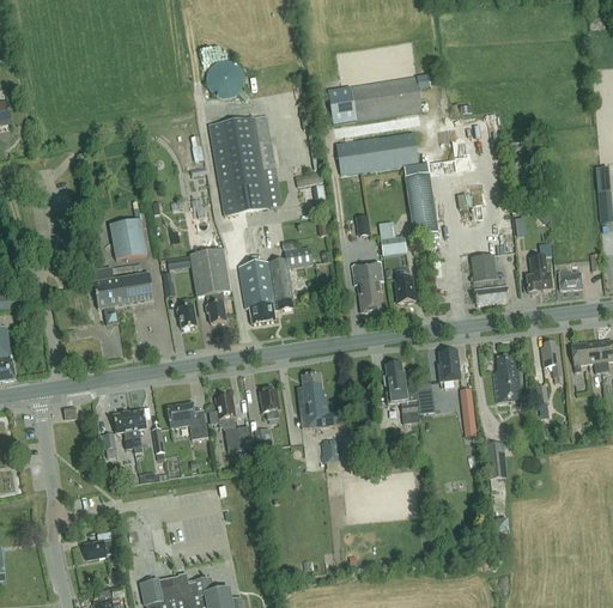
[(207,72),(206,78),(207,84),(210,89),(214,93),(219,96),(225,97),(231,96),(237,93),(241,89),(243,84),(244,78),(243,72),(241,66),(237,62),(231,59),(225,59),(219,59),(214,62),(210,66),(207,72)]
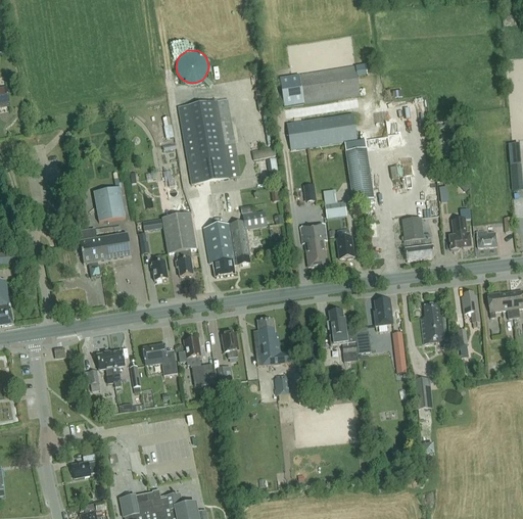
[(360,92),(355,63),(279,75),(284,104),(360,92)]
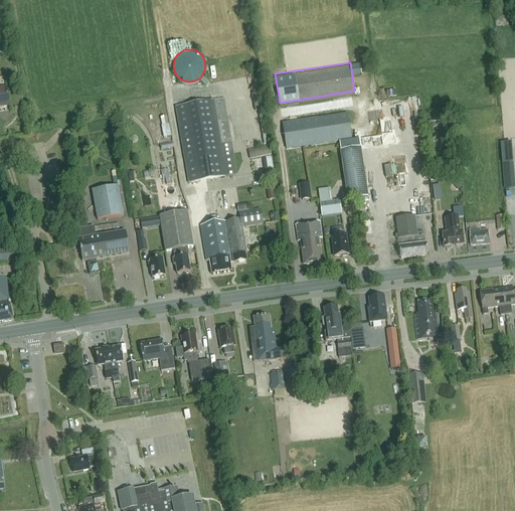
[(0,104),(10,103),(7,84),(0,86),(0,104)]
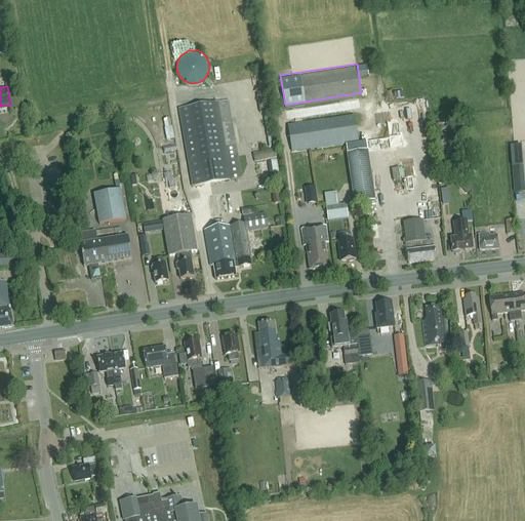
[(178,106),(192,184),(240,175),(236,152),(228,154),(218,98),(178,106)]
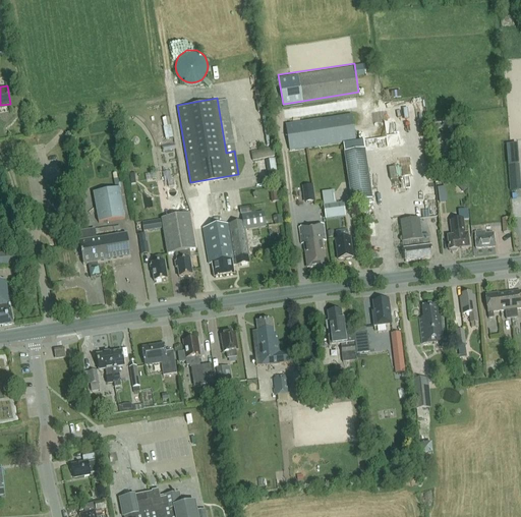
[(356,137),(352,112),(286,123),(290,149),(356,137)]
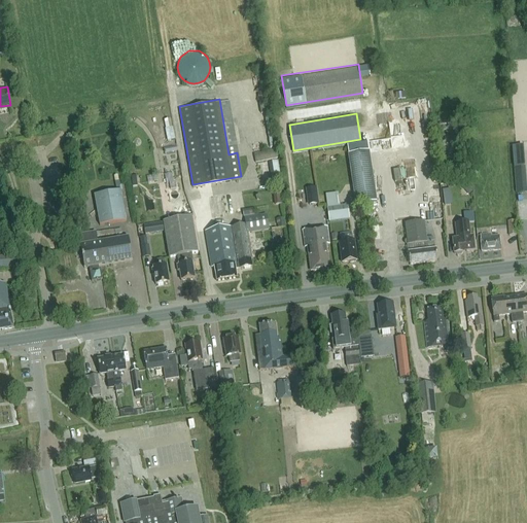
[(261,140),(272,140),(271,117),(261,117),(261,140)]
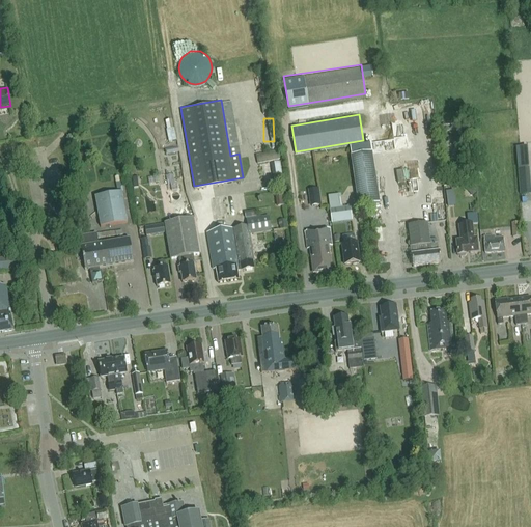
[(455,127),(454,119),(442,121),(443,128),(455,127)]
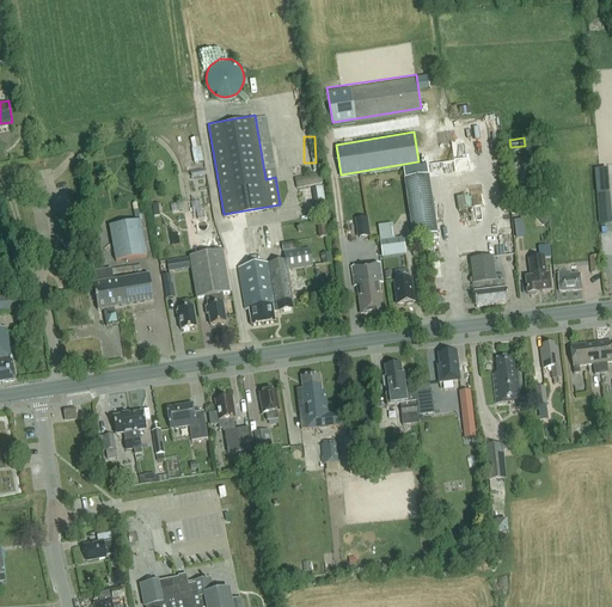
[(438,231),(429,171),(404,176),(412,234),(438,231)]
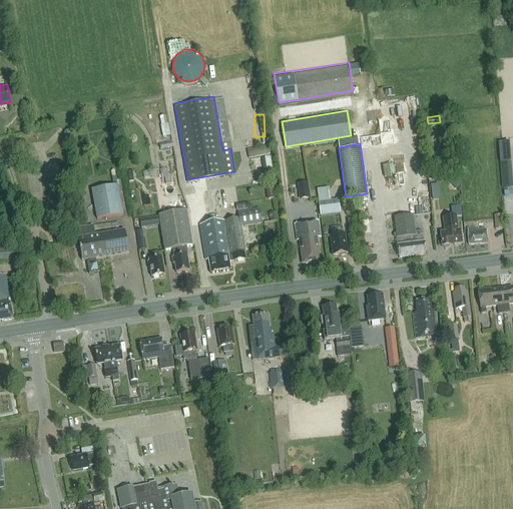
[(273,165),(271,153),(262,154),(264,167),(273,165)]
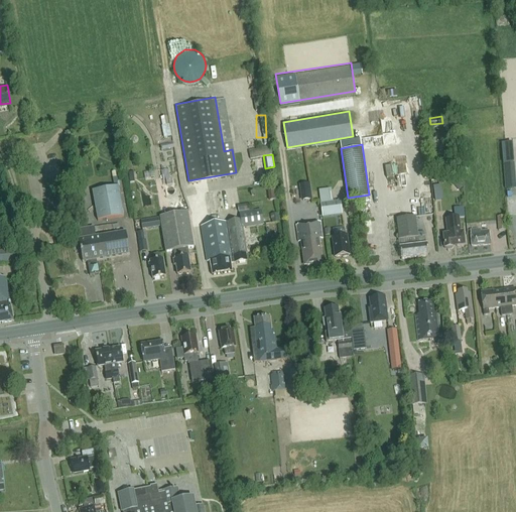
[(515,184),(515,183),(514,159),(503,160),(505,185),(515,184)]
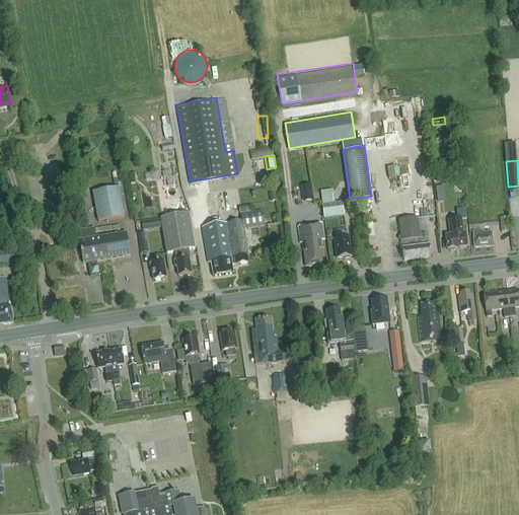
[(465,181),(460,177),(456,181),(460,187),(465,181)]
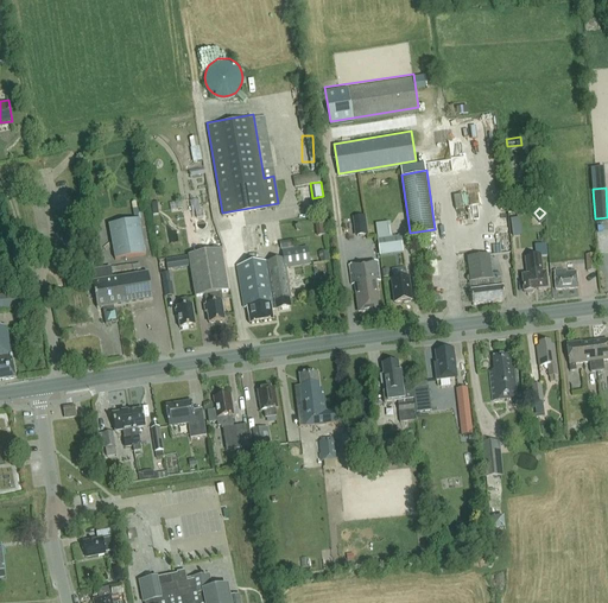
[(353,214),(355,233),(367,232),(365,211),(353,214)]
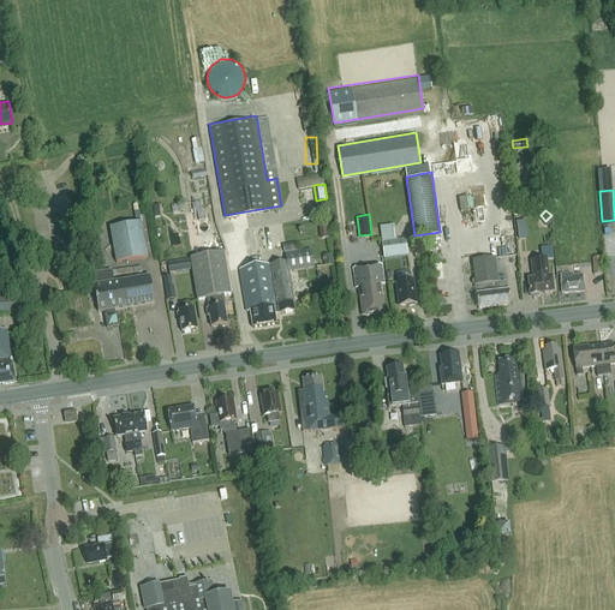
[(148,253),(141,219),(109,223),(115,259),(148,253)]
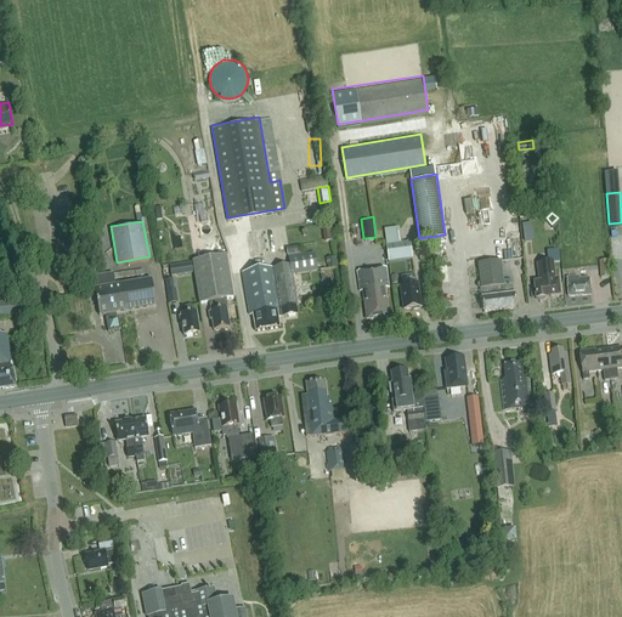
[(595,247),(609,244),(606,228),(593,230),(595,247)]
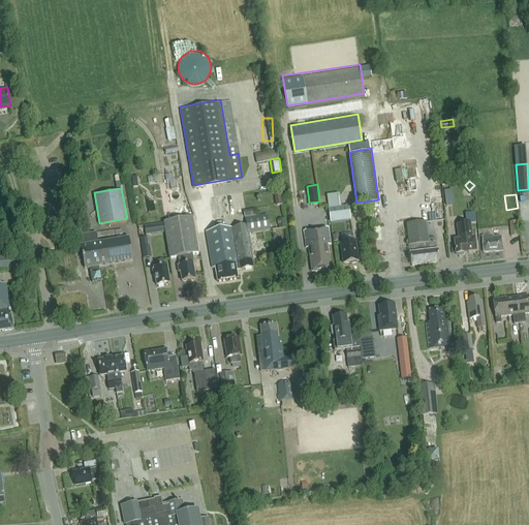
[(350,217),(349,203),(329,205),(330,219),(350,217)]
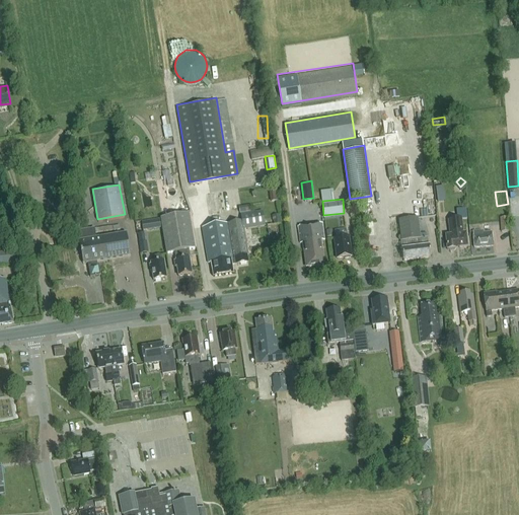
[(252,208),(250,202),(239,204),(240,210),(252,208)]
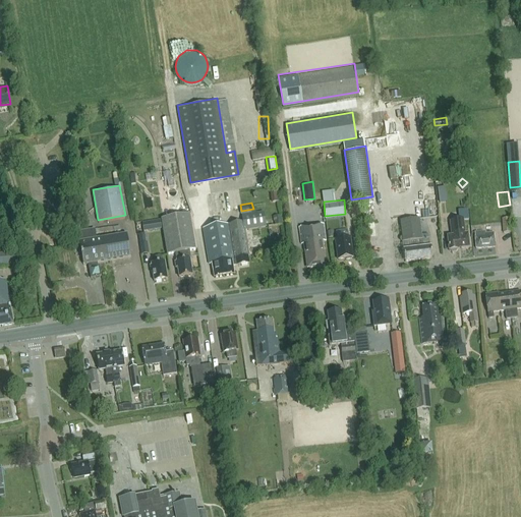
[(245,227),(265,224),(263,210),(242,212),(243,219),(204,226),(210,262),(212,261),(214,274),(234,271),(233,263),(237,263),(237,262),(249,261),(248,253),(249,253),(245,227)]
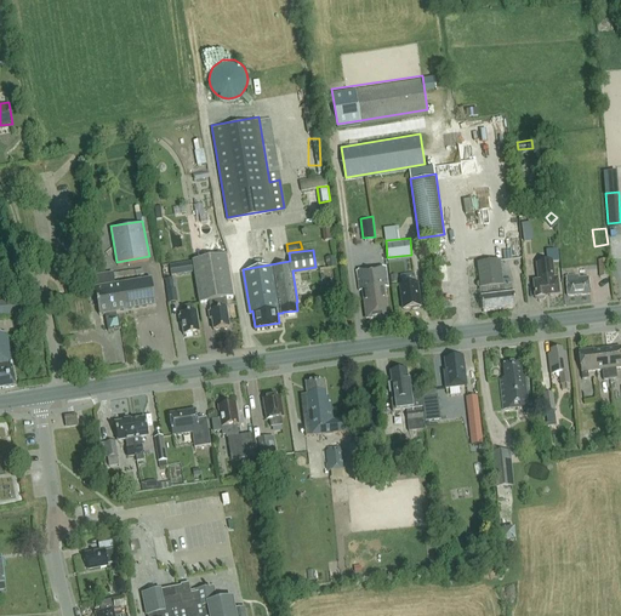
[(226,295),(233,294),(226,251),(193,256),(199,300),(209,298),(210,309),(209,309),(210,315),(211,315),(214,326),(229,324),(227,306),(228,304),(226,295)]
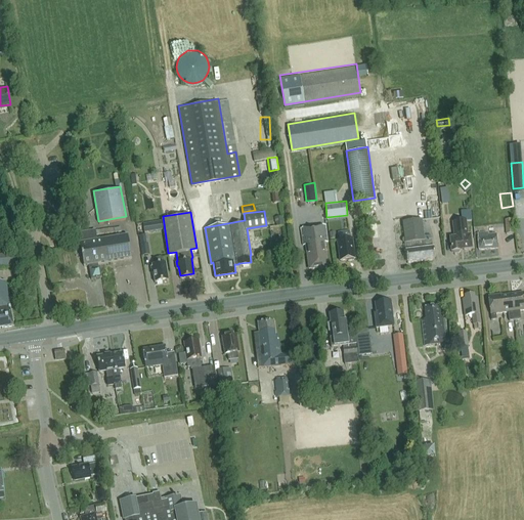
[(274,214),(275,220),(276,220),(276,224),(284,223),(281,213),(274,214)]
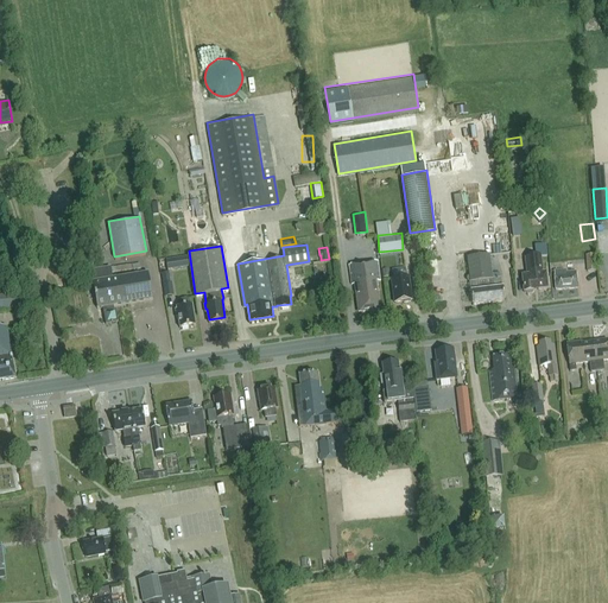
[(501,274),(500,274),(500,270),(492,271),(489,251),(467,254),(470,278),(469,278),(470,289),(473,302),(505,298),(502,285),(501,274)]
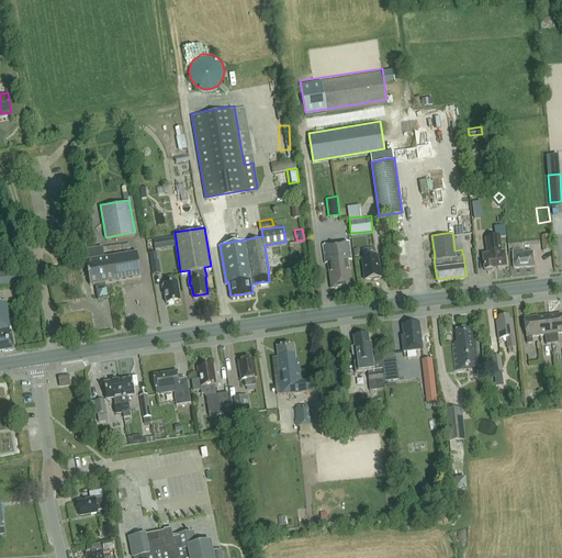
[(551,247),(550,232),(542,232),(542,247),(551,247)]
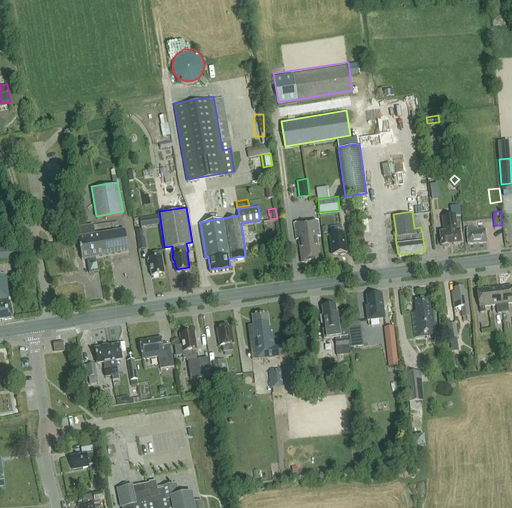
[(443,228),(439,229),(441,243),(444,245),(448,245),(450,242),(450,241),(461,240),(459,227),(457,227),(456,212),(442,213),(443,228)]
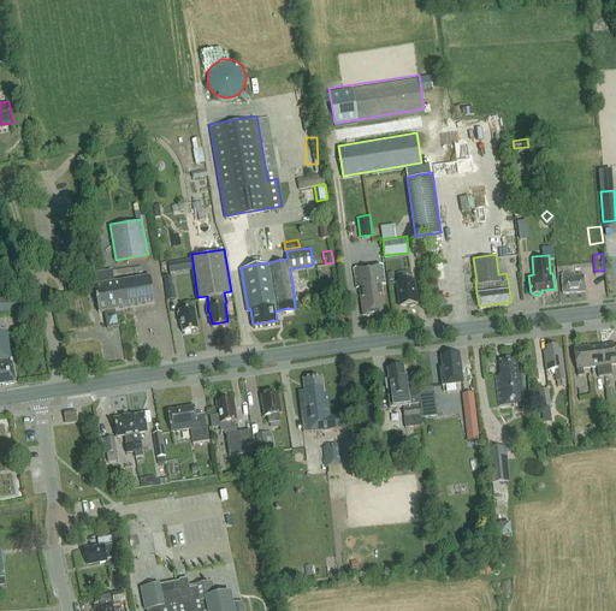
[(380,282),(384,280),(381,261),(354,265),(356,285),(360,284),(361,300),(363,300),(365,312),(383,309),(380,297),(383,297),(380,282)]
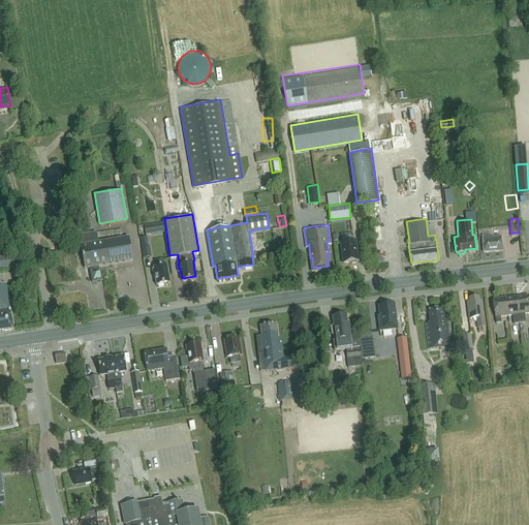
[(99,267),(99,263),(133,257),(129,235),(98,240),(97,235),(123,230),(122,226),(97,230),(97,229),(79,233),(84,266),(90,266),(92,279),(103,277),(101,267),(99,267)]
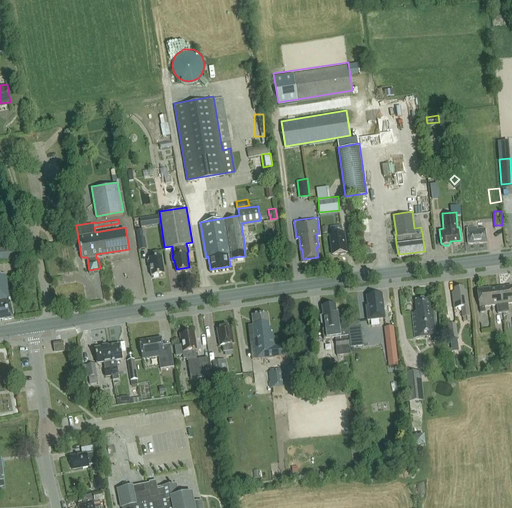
[(468,241),(486,239),(485,225),(474,226),(473,224),(466,225),(468,241)]
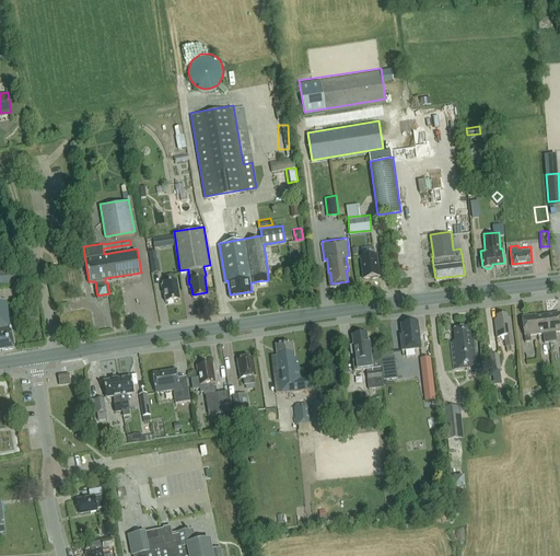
[(156,257),(155,248),(149,250),(152,270),(161,268),(159,256),(156,257)]
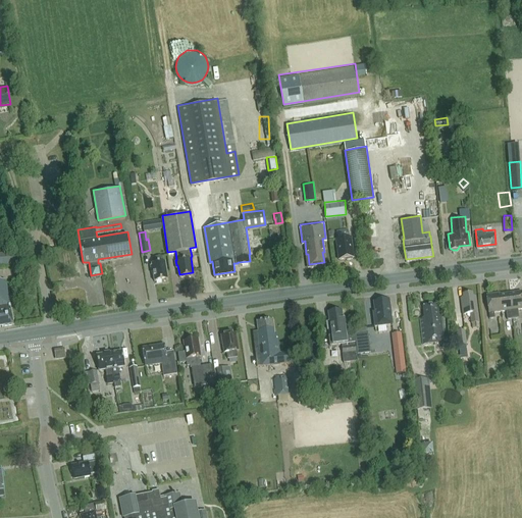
[(353,255),(350,236),(335,238),(337,257),(353,255)]
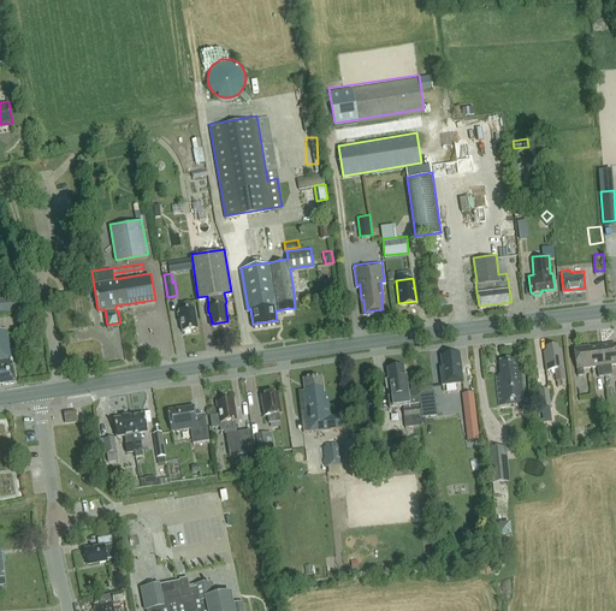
[(182,328),(197,326),(194,306),(193,306),(191,298),(181,301),(182,307),(178,308),(179,310),(177,310),(178,318),(181,318),(182,328)]
